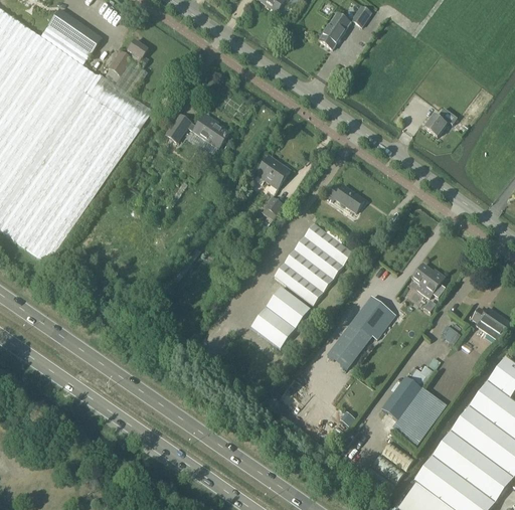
[(262,0),(277,10),(284,0),(262,0)]
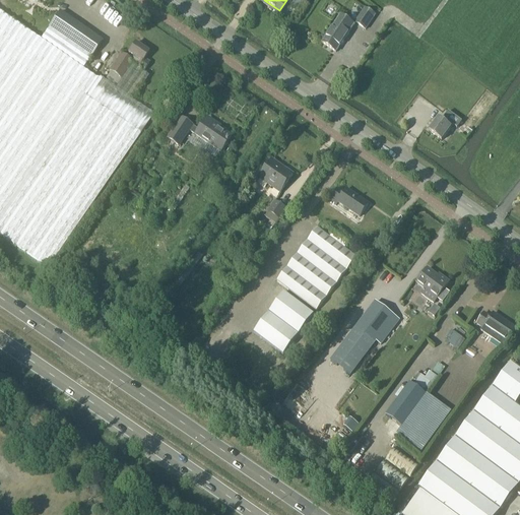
[(366,27),(377,13),(365,5),(354,20),(366,27)]
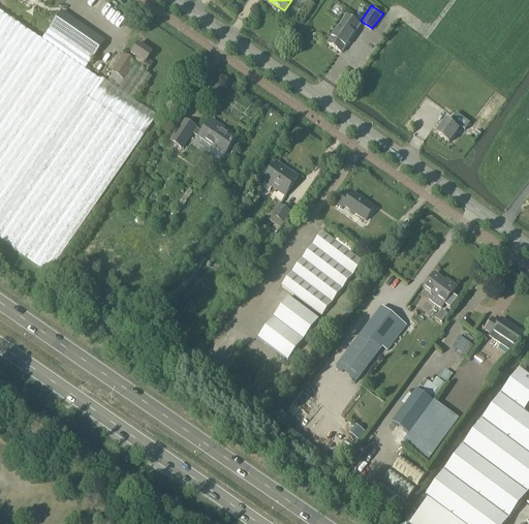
[(60,9),(56,14),(40,37),(0,8),(0,234),(50,268),(156,113),(134,98),(151,74),(145,70),(132,62),(116,86),(105,79),(100,75),(99,78),(84,66),(103,38),(60,9)]
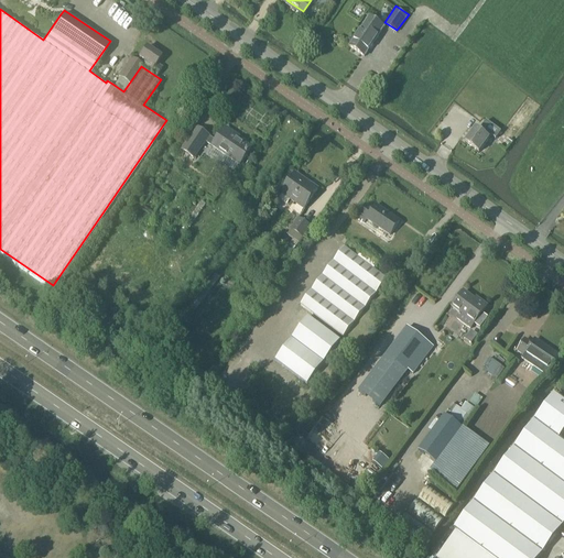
[(383,23),(369,13),(349,43),(364,52),(383,23)]
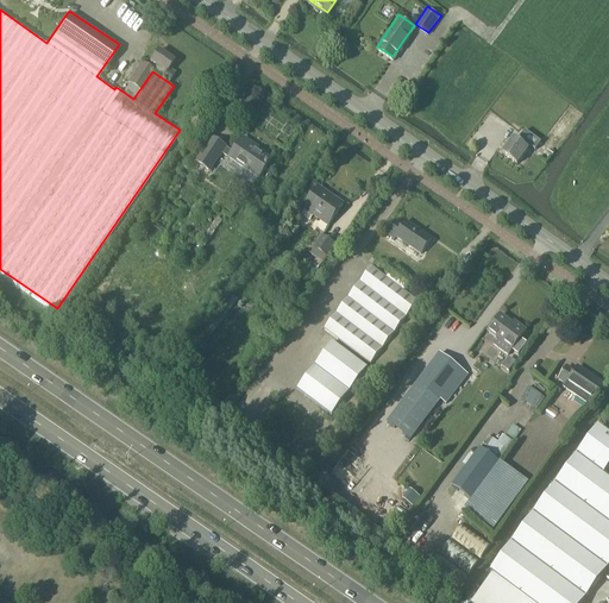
[(121,90),(133,99),(152,71),(167,81),(174,69),(168,66),(174,57),(157,46),(146,63),(142,60),(127,79),(129,80),(121,90)]
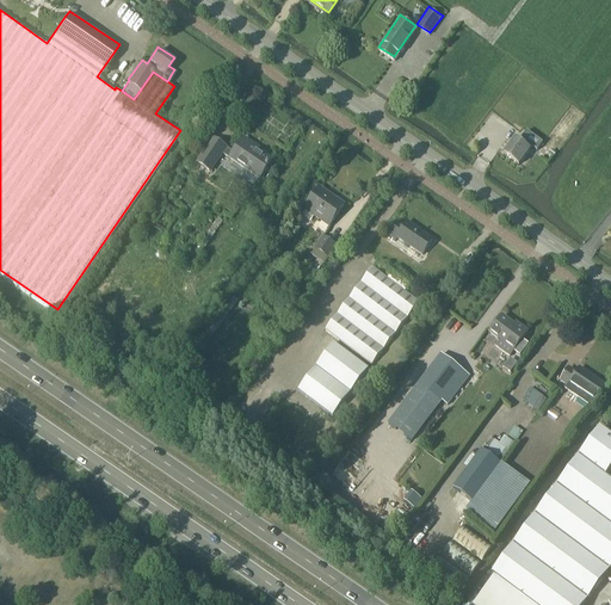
[(536,146),(542,139),(526,127),(520,134),(524,137),(522,140),(514,135),(504,149),(518,160),(532,142),(536,146)]
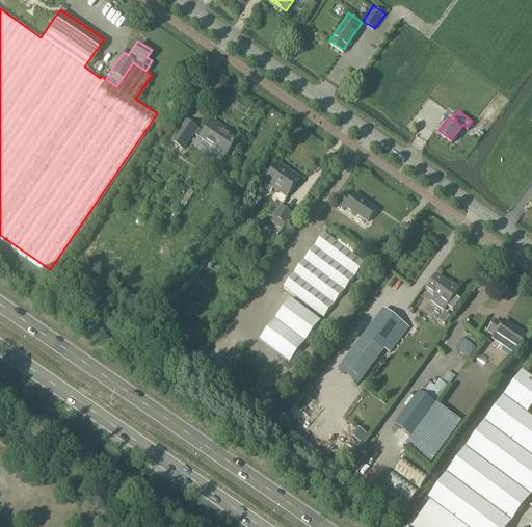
[(171,137),(183,145),(193,130),(225,152),(236,136),(218,124),(219,122),(212,116),(204,129),(191,121),(185,116),(171,137)]
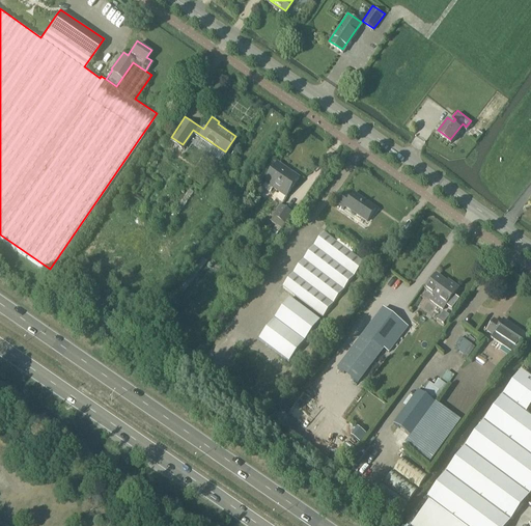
[(277,159),(269,172),(264,178),(280,189),(281,187),(287,192),(299,174),(287,166),(286,167),(283,165),(284,164),(277,159)]
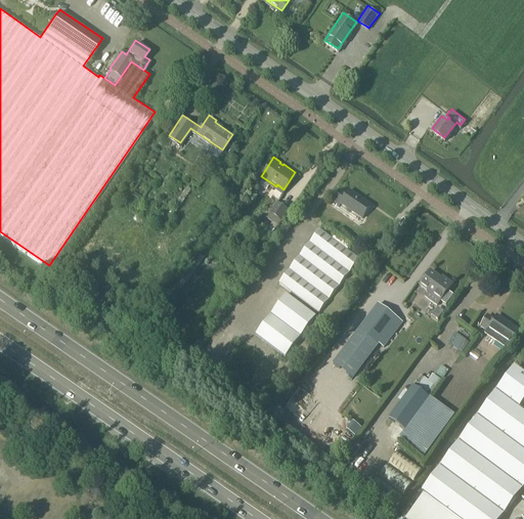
[(186,184),(180,193),(169,210),(173,212),(190,186),(186,184)]
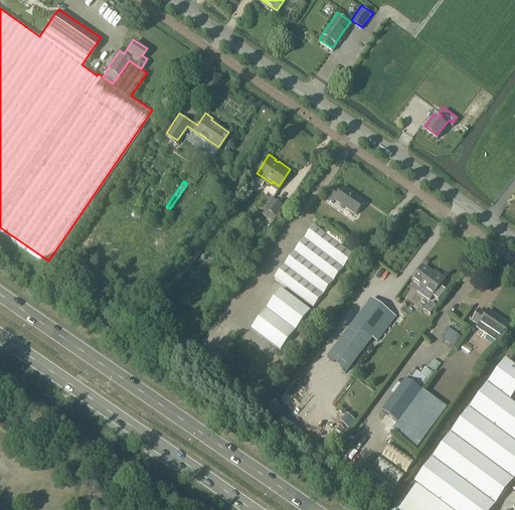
[(364,198),(343,183),(340,187),(334,183),(326,194),(333,198),(334,196),(356,211),(364,198)]
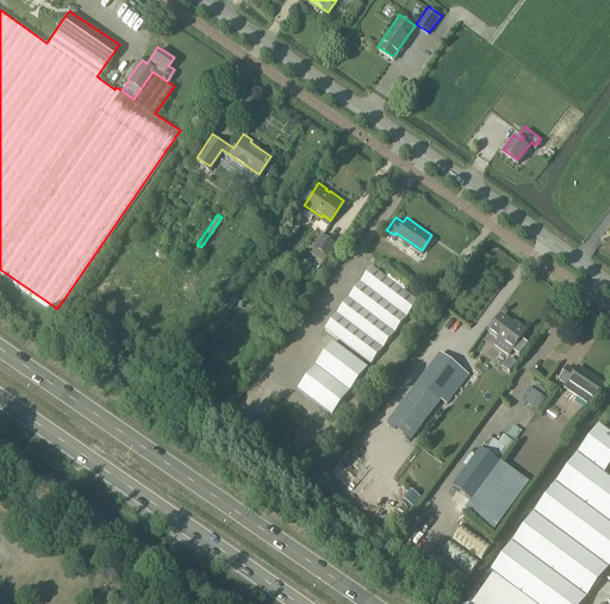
[(305,271),(312,275),(336,241),(322,231),(313,243),(315,244),(311,249),(317,254),(305,271)]
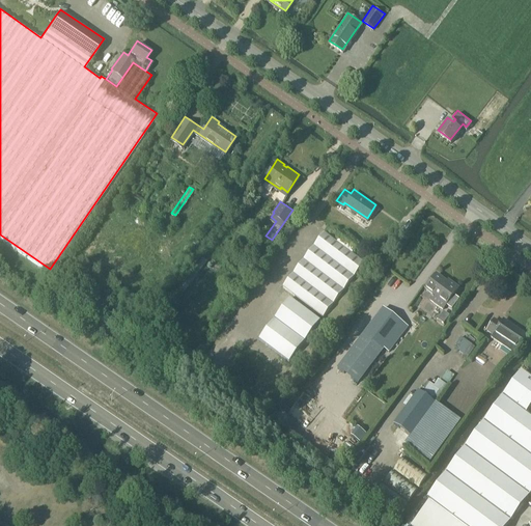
[(282,283),(323,313),(364,258),(352,249),(359,240),(344,228),(337,239),(324,228),(282,283)]
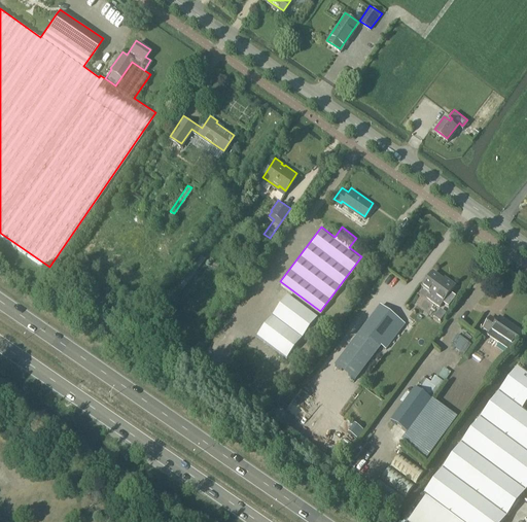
[(432,269),(422,283),(430,289),(426,293),(438,303),(443,299),(448,303),(455,293),(450,289),(455,282),(447,277),(446,279),(432,269)]
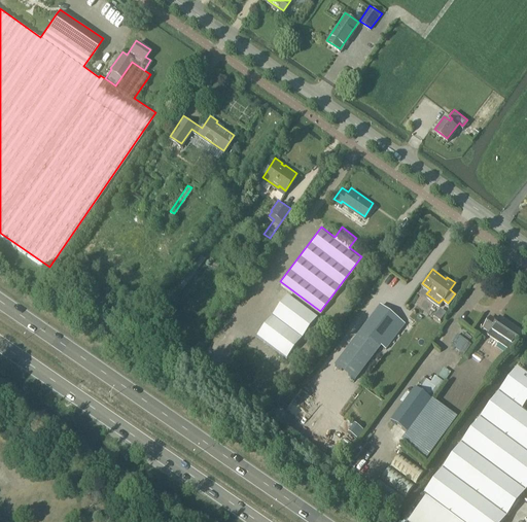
[(262,326),(257,334),(265,339),(276,347),(286,355),(302,336),(317,315),(309,309),(297,301),(287,293),(282,300),(283,300),(279,305),(278,307),(278,306),(272,313),(267,320),(268,320),(262,327),(262,326)]
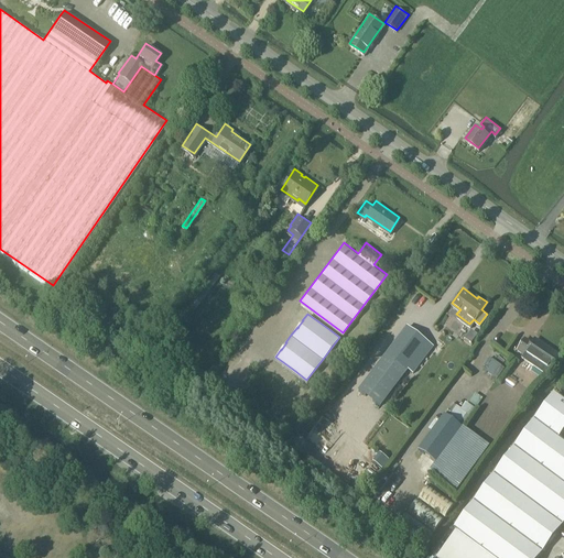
[(387,350),(384,351),(407,368),(408,365),(412,370),(433,343),(427,339),(422,335),(421,334),(420,335),(413,329),(413,328),(407,324),(405,325),(401,331),(400,331),(399,332),(399,334),(394,340),(393,340),(392,341),(392,342),(388,349),(387,349),(387,350)]
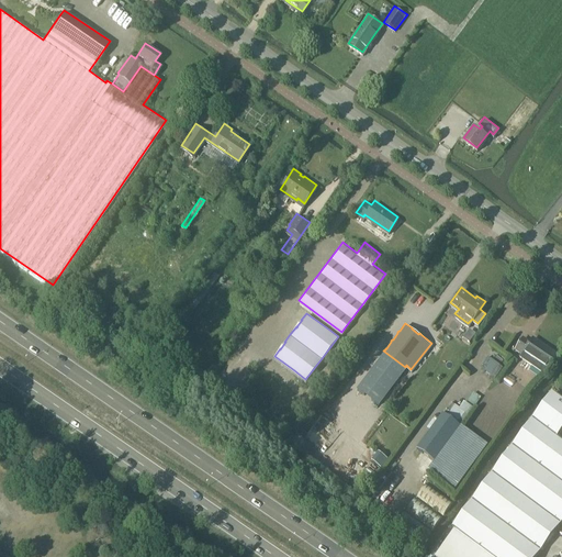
[(523,351),(521,352),(520,354),(543,369),(557,351),(532,335),(530,338),(523,334),(515,346),(523,351)]
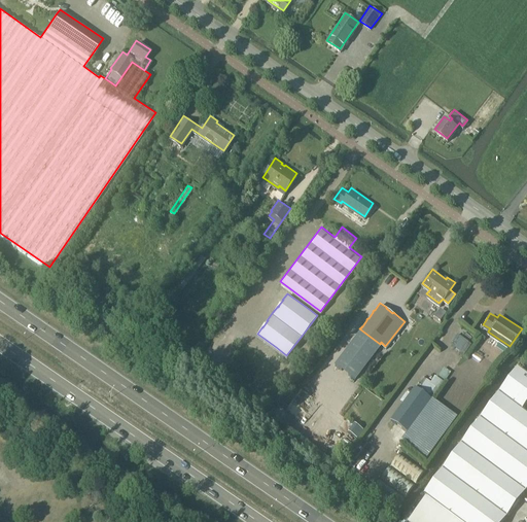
[(359,328),(335,361),(354,377),(380,344),(359,328)]
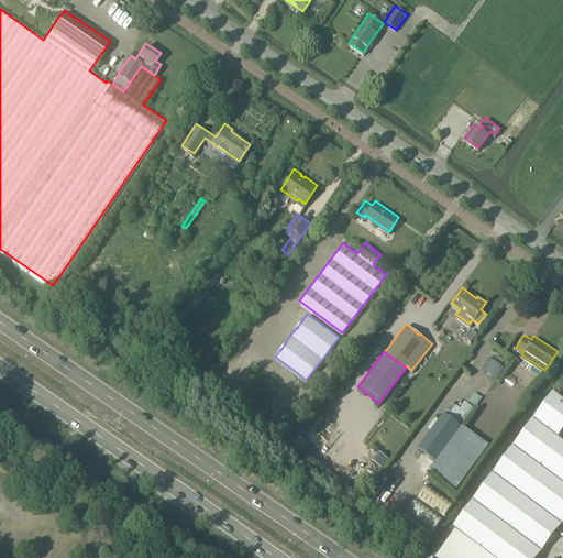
[(488,353),(481,364),(485,368),(493,357),(488,353)]
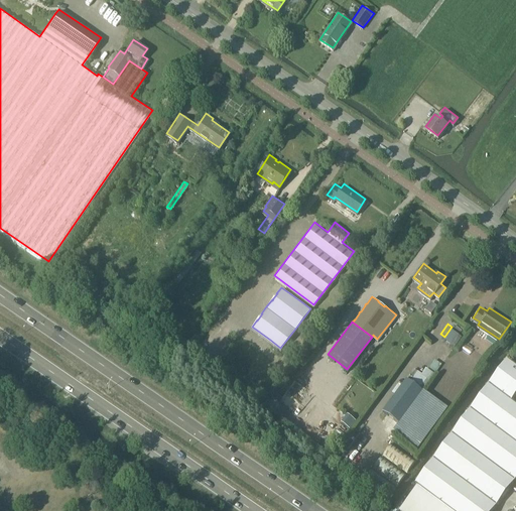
[(457,331),(450,341),(455,343),(462,333),(457,331)]
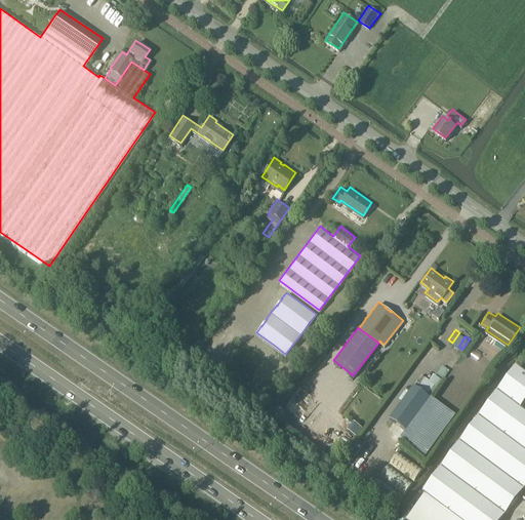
[(436,372),(442,376),(448,367),(443,363),(436,372)]
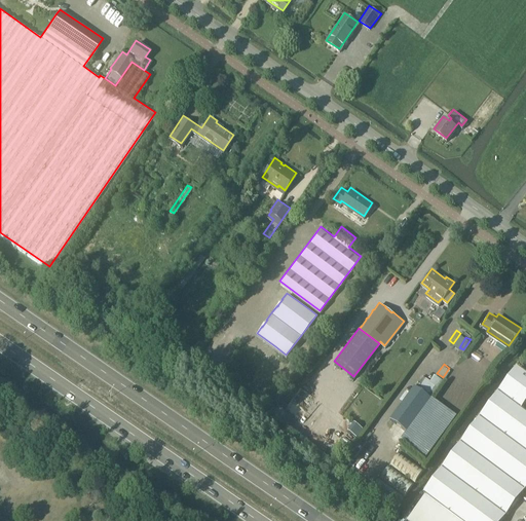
[(444,463),(445,468),(441,468),(425,488),(425,491),(407,518),(411,520),(498,520),(503,515),(503,511),(508,510),(523,489),(522,485),(525,485),(525,484),(525,409),(521,406),(525,398),(525,370),(520,366),(516,366),(500,387),(501,392),(496,392),(481,412),(482,417),(479,417),(463,438),(463,442),(459,442),(444,463)]
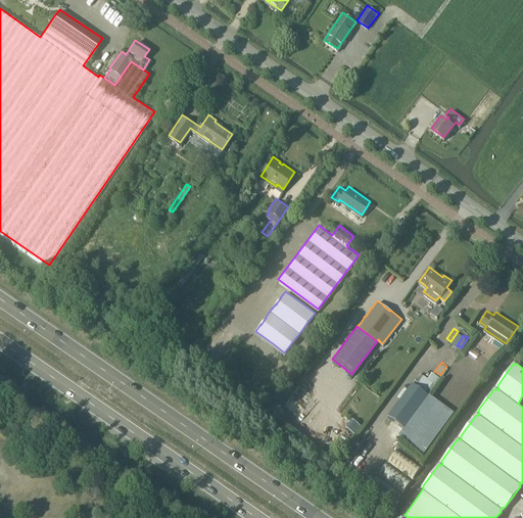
[(441,376),(431,370),(427,376),(419,371),(413,381),(430,392),(436,383),(437,383),(441,376)]
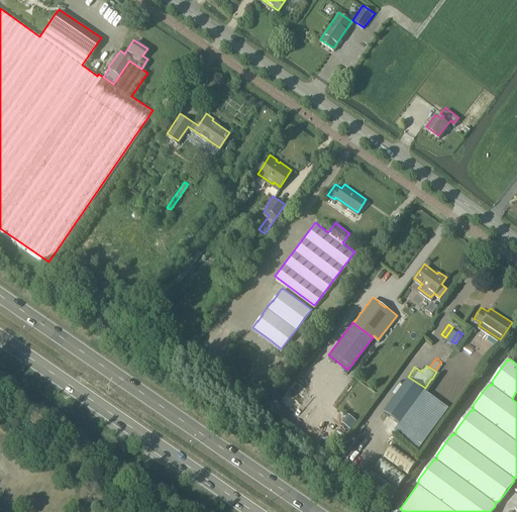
[(344,416),(341,420),(349,426),(355,418),(347,412),(344,416)]
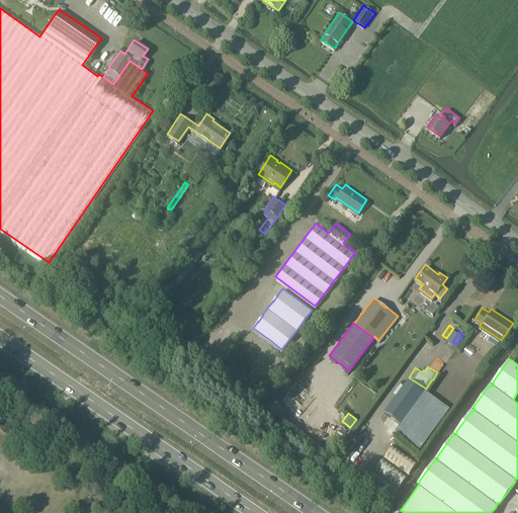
[(349,448),(361,432),(356,428),(344,444),(349,448)]
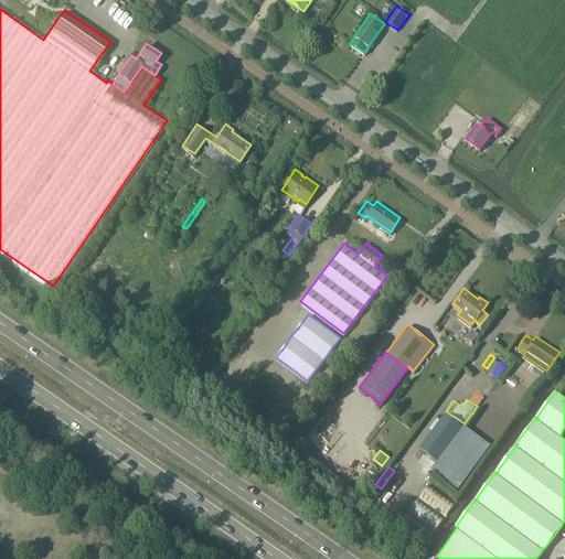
[(419,493),(447,513),(455,502),(428,482),(419,493)]
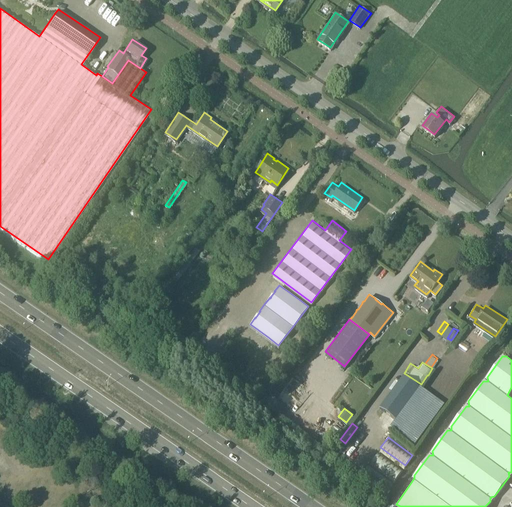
[(402,468),(378,451),(370,461),(395,478),(402,468)]
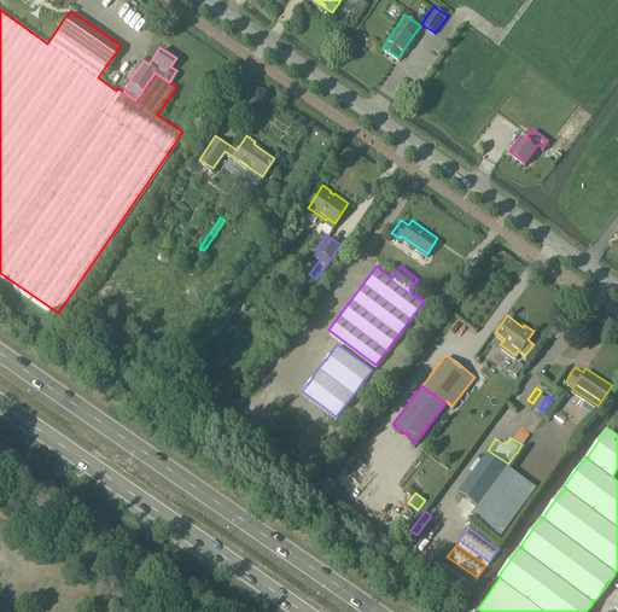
[(474,581),(445,559),(433,575),(462,596),(474,581)]
